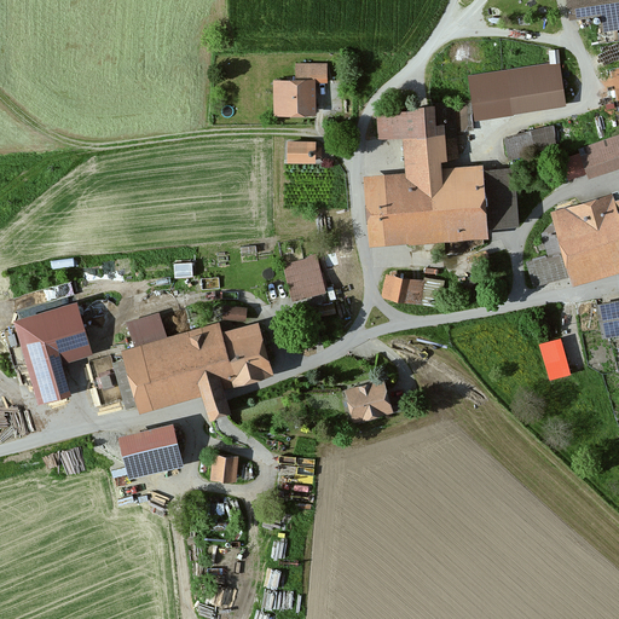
[(618,0),(566,0),(571,22),(600,17),(603,33),(618,29),(618,0)]
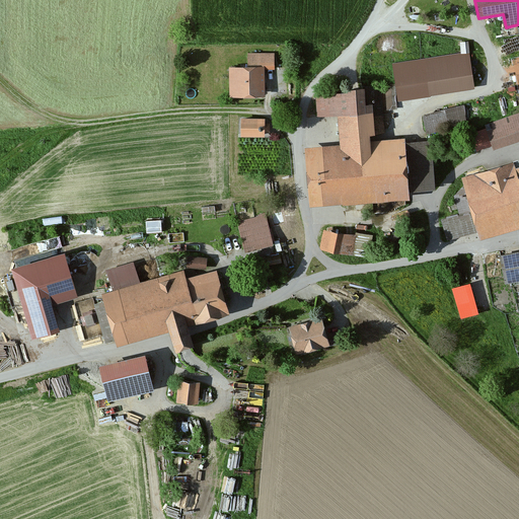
[(393,63),(399,97),(475,85),(469,51),(393,63)]
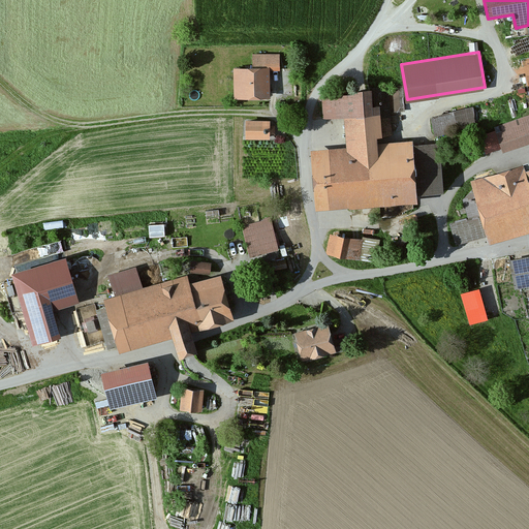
[(253,66),(234,66),(235,97),(271,96),(270,69),(279,69),(279,53),(253,53),(253,66)]
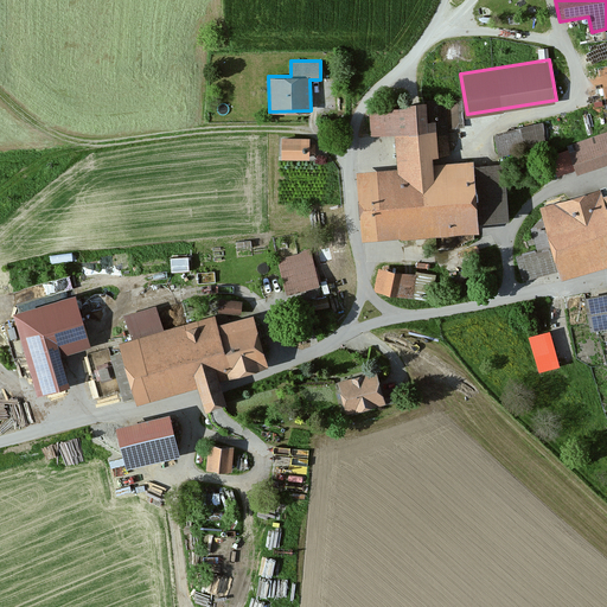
[(398,172),(359,176),(364,243),(480,235),(480,225),(511,223),(506,167),(474,170),(474,165),(435,167),(434,160),(451,159),(449,138),(439,139),(438,125),(429,125),(428,106),(407,107),(407,110),(370,113),(372,139),(396,138),(398,172)]
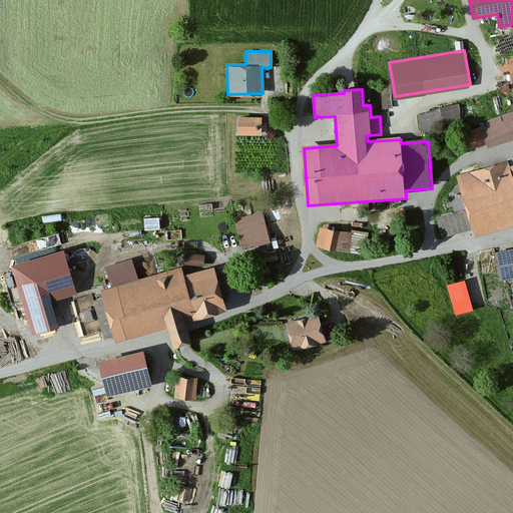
[(457,107),(419,115),(423,131),(460,123),(457,107)]
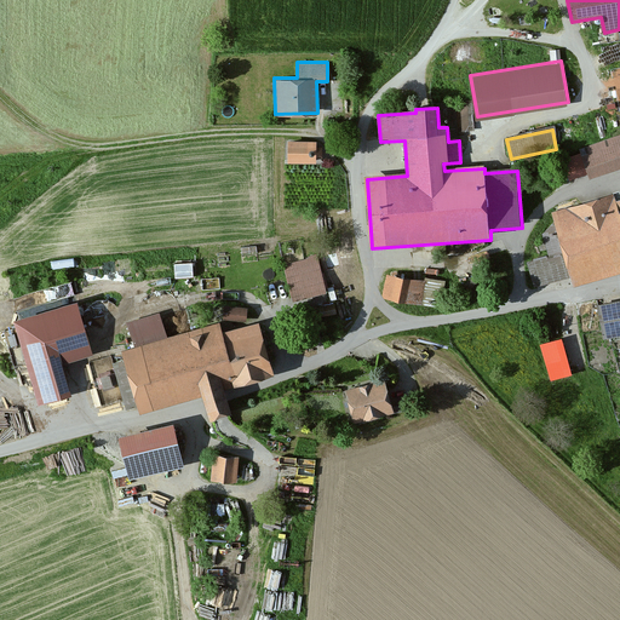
[(619,136),(580,150),(590,178),(619,167),(619,136)]
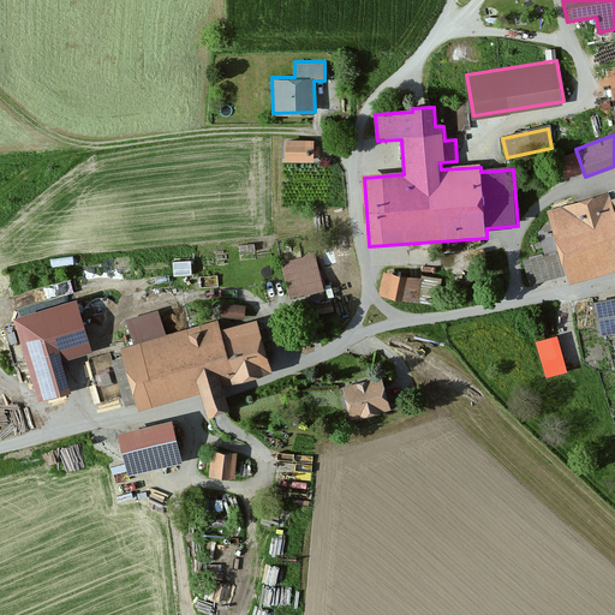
[(286,163),(315,163),(315,159),(320,159),(321,148),(314,148),(314,143),(286,143),(286,163)]
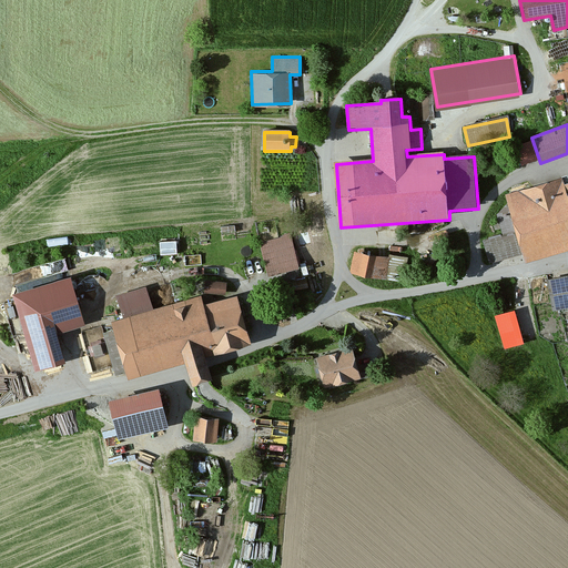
[(525,255),(528,264),(567,252),(567,196),(563,180),(506,196),(516,233),(483,243),(489,265),(525,255)]
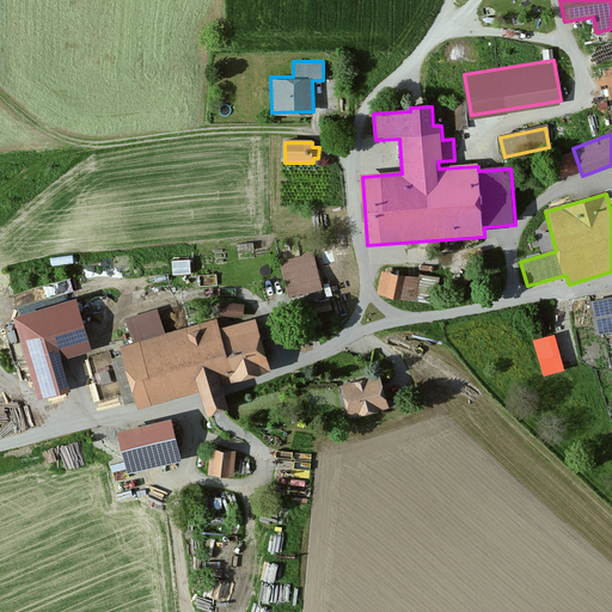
[(311,256),(280,265),(291,299),(322,291),(311,256)]
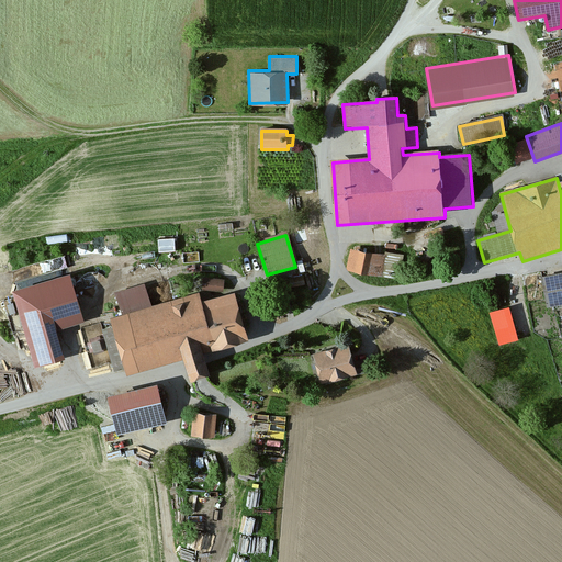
[(176,236),(159,237),(159,250),(176,250),(176,236)]
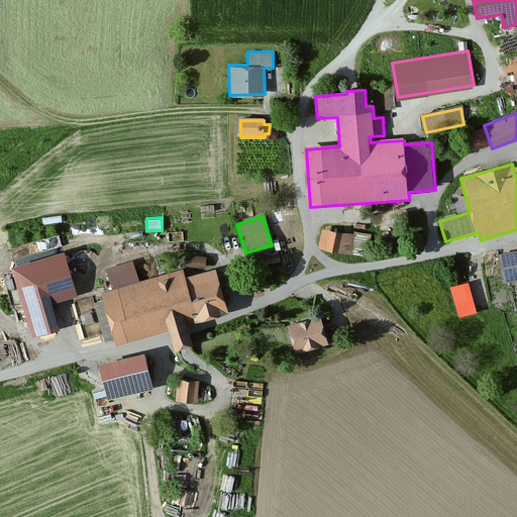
[(354,236),(324,231),(321,249),(370,257),(374,235),(354,232),(354,236)]
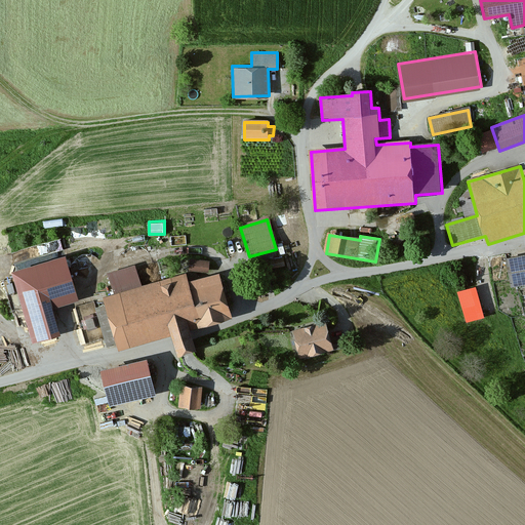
[(19,260),(22,268),(66,253),(61,238),(43,243),(46,252),(19,260)]
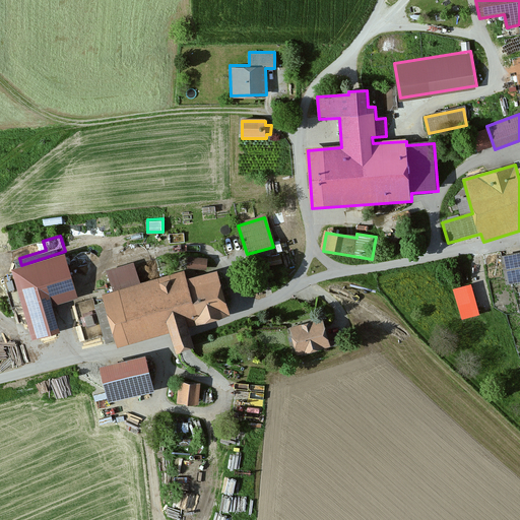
[(519,252),(501,257),(507,286),(519,283),(519,252)]
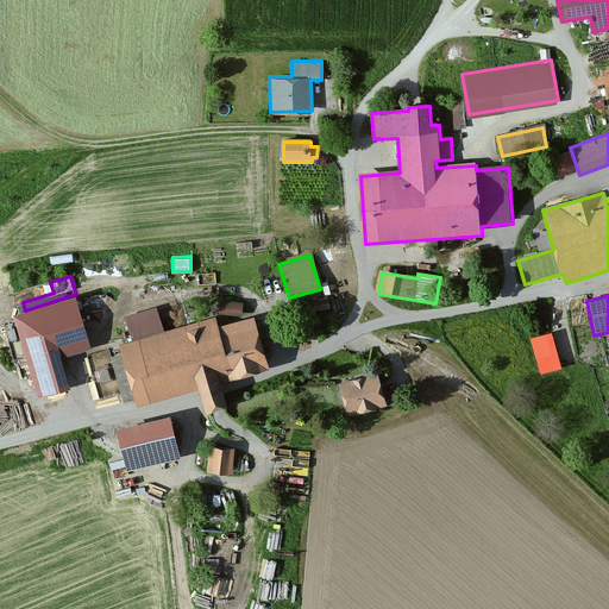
[(69,389),(62,359),(90,351),(77,299),(16,315),(37,397),(69,389)]
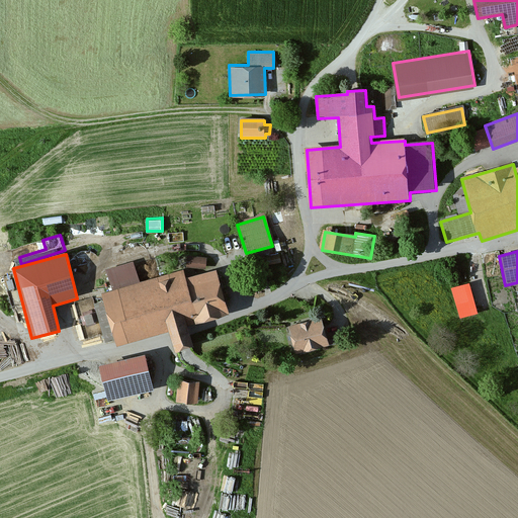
[(134,263),(106,271),(112,291),(102,294),(118,347),(170,331),(172,337),(176,351),(194,346),(190,331),(188,326),(231,313),(218,270),(187,279),(184,270),(140,283),(134,263)]
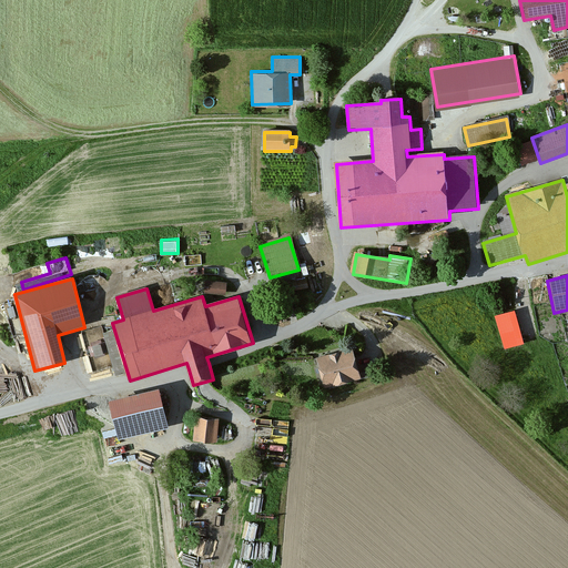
[(501,346),(524,343),(518,308),(497,311),(501,346)]
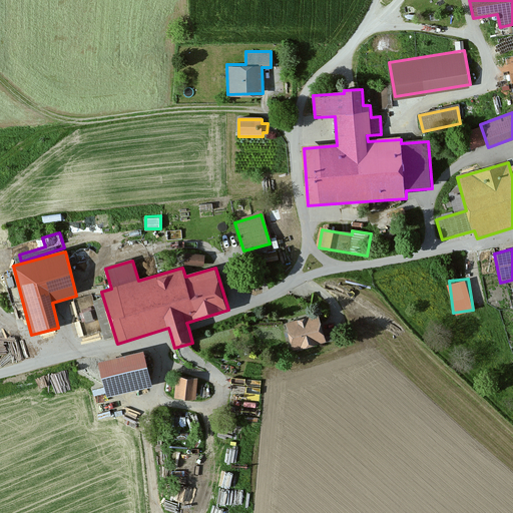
[(318,316),(287,324),(294,349),(324,342),(318,316)]
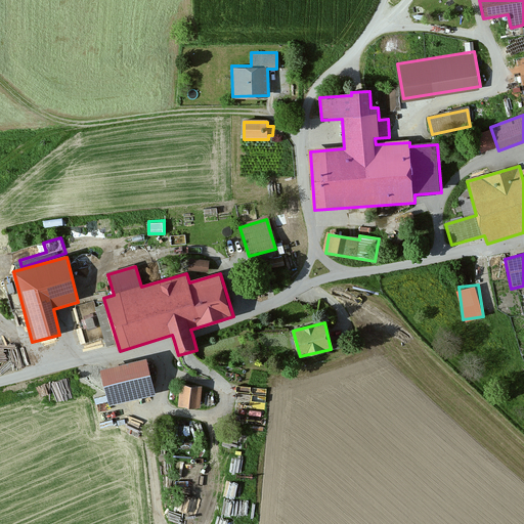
[(144,361),(102,373),(110,404),(153,393),(144,361)]
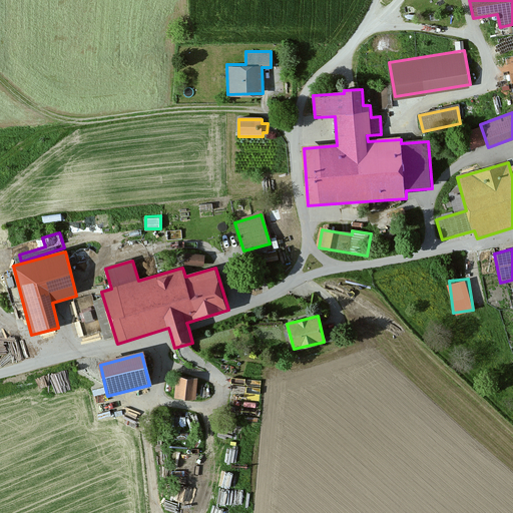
[(196,381),(177,379),(175,397),(194,399),(196,381)]
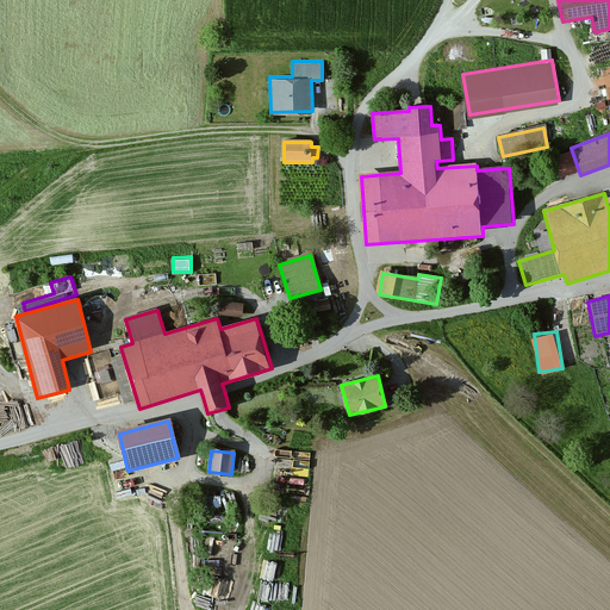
[(238,576),(240,539),(215,537),(213,576),(238,576)]
